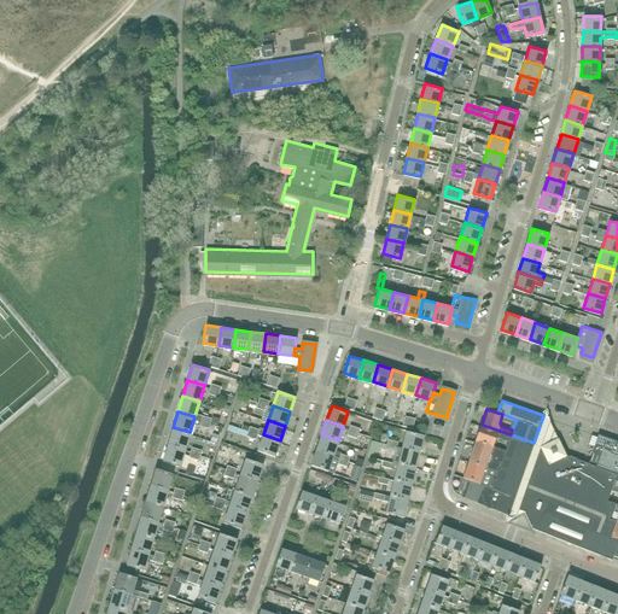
[(246,434),(248,430),(229,422),(227,427),(246,434)]
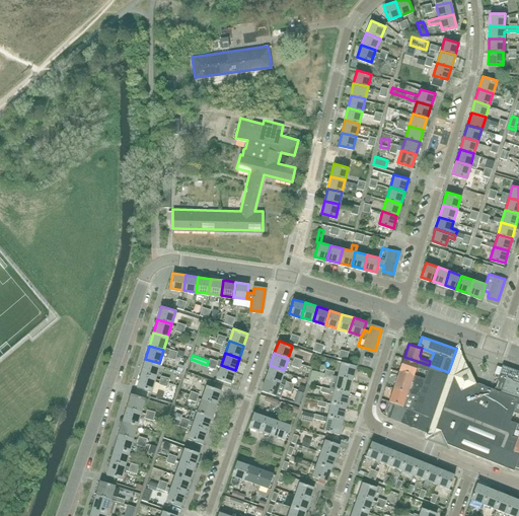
[(428,369),(429,365),(404,357),(399,370),(406,372),(404,376),(412,378),(414,373),(416,366),(418,366),(428,369)]
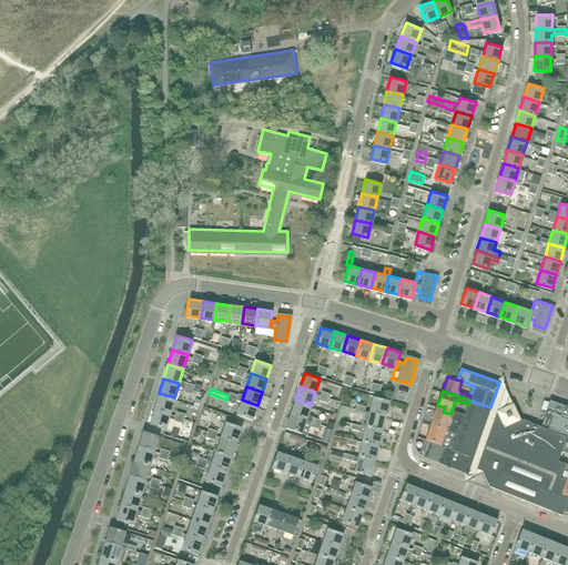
[(170,413),(174,397),(159,393),(154,407),(170,413)]
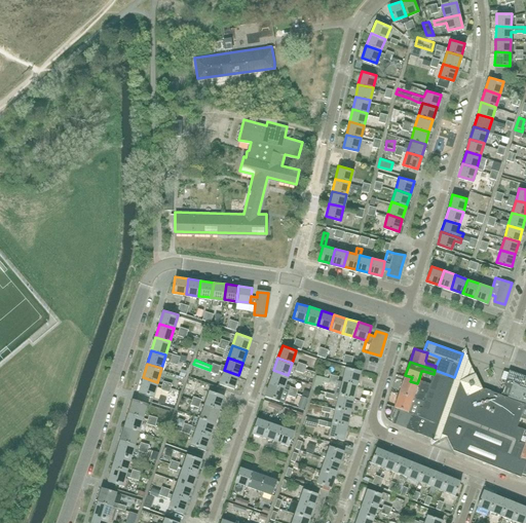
[(361,370),(352,368),(345,366),(342,380),(358,383),(361,370)]
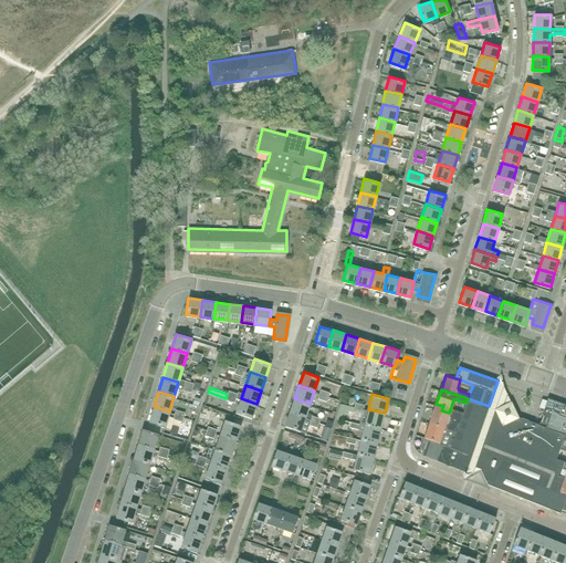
[(519,416),(511,400),(499,396),(493,394),(489,406),(468,398),(467,403),(463,412),(457,431),(453,430),(452,435),(454,436),(454,438),(451,437),(449,442),(452,444),(451,446),(459,449),(453,465),(467,470),(469,464),(475,466),(481,468),(481,469),(488,482),(559,511),(562,508),(565,509),(565,476),(562,475),(552,471),(555,461),(556,458),(559,447),(561,444),(565,434),(565,433),(546,427),(540,425),(540,424),(519,416)]
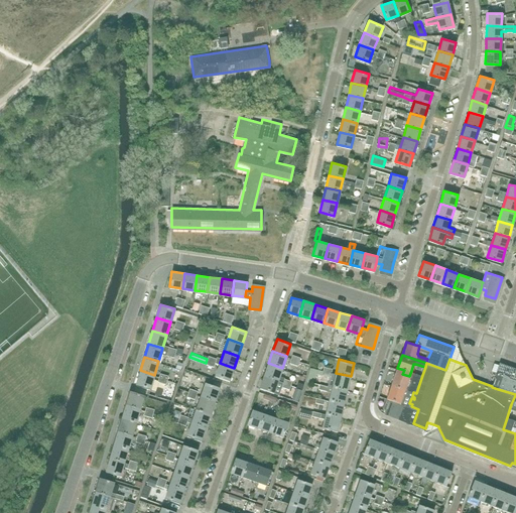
[(230,380),(234,368),(220,363),(215,375),(230,380)]
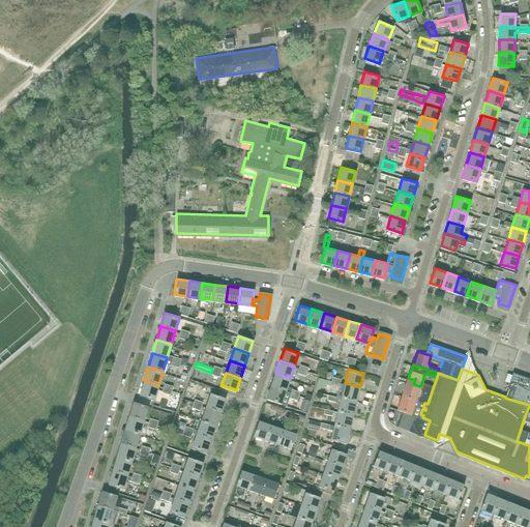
[(298,394),(300,390),(292,387),(295,380),(290,378),(275,373),(271,385),(298,394)]
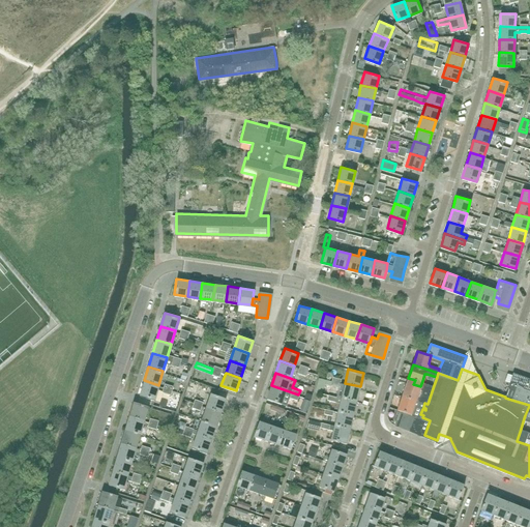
[(529,378),(513,373),(509,383),(529,390),(529,378)]
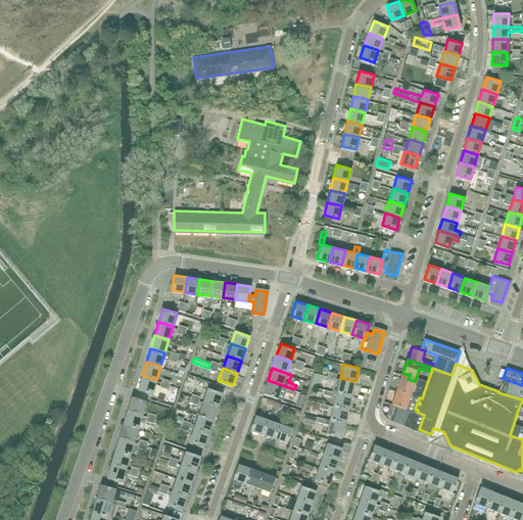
[(328,375),(314,372),(311,385),(318,387),(320,377),(334,381),(334,382),(339,383),(337,391),(351,395),(355,381),(340,378),(336,377),(328,375)]
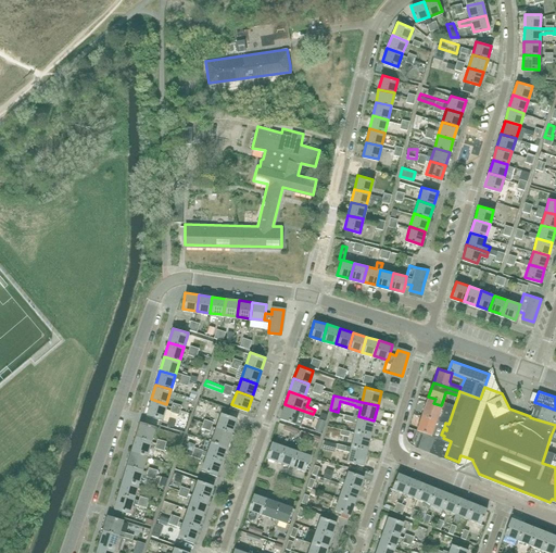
[(162,418),(166,404),(151,399),(147,414),(162,418)]
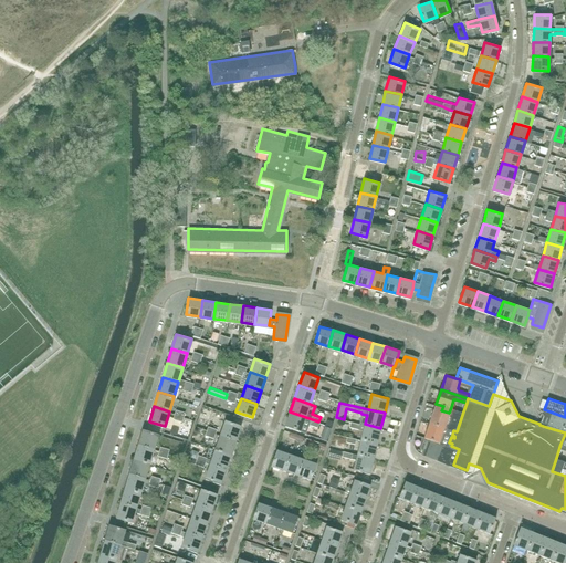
[(457,431),(463,412),(451,407),(449,413),(441,410),(435,407),(429,421),(453,430),(457,431)]
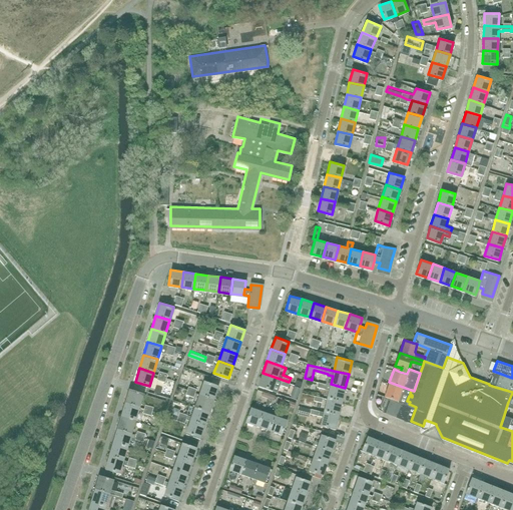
[(512,389),(512,378),(493,371),(493,372),(494,372),(489,384),(489,385),(495,387),(512,392),(512,389)]
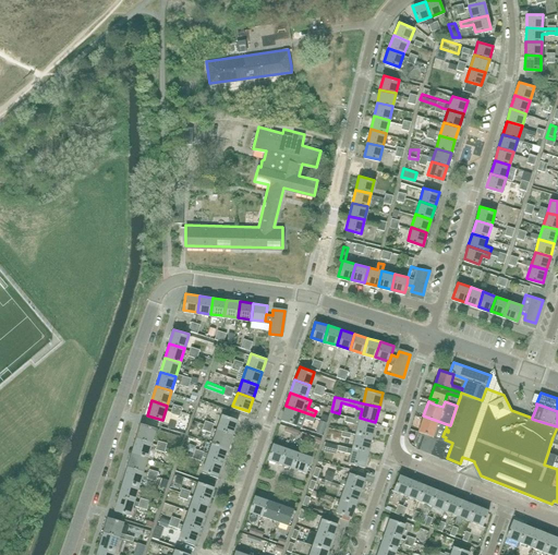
[(313,420),(314,415),(286,406),(281,419),(296,424),(299,415),(304,418),(304,417),(313,420)]
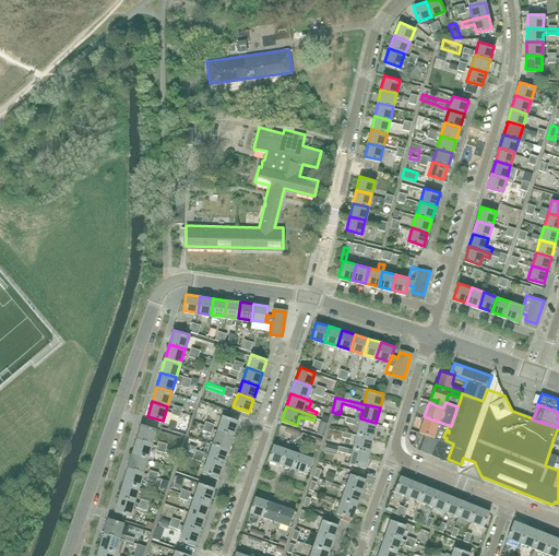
[(233,434),(238,420),(223,414),(217,428),(233,434)]
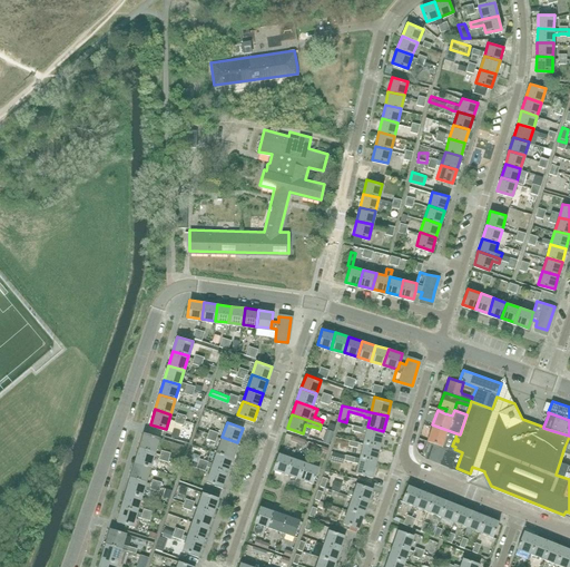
[(457,433),(432,424),(428,440),(433,442),(434,441),(442,445),(445,436),(448,434),(455,438),(457,433)]
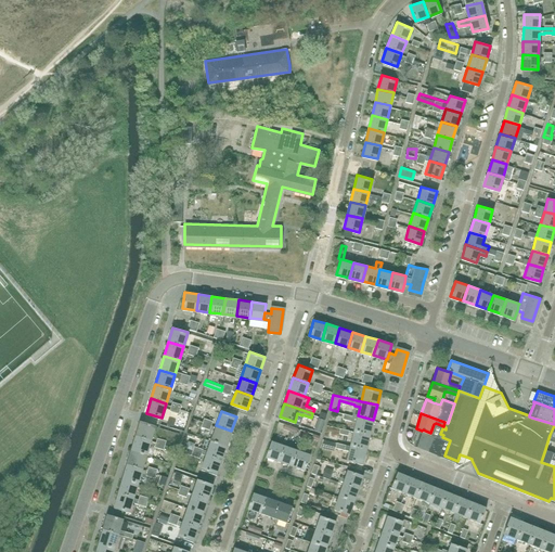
[(370,434),(373,420),(358,415),(355,431),(370,434)]
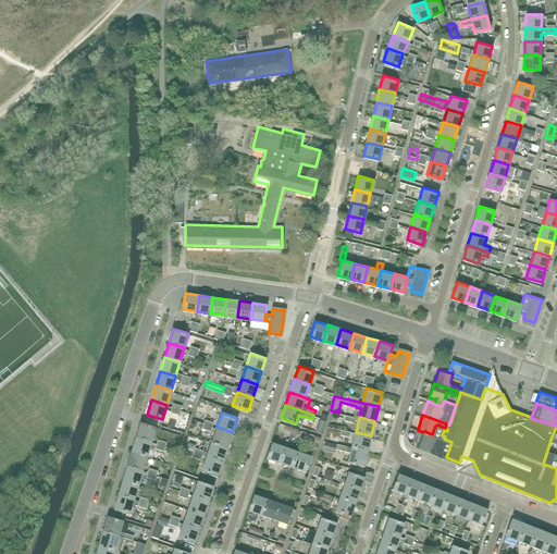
[(156,427),(145,423),(140,422),(136,436),(151,441),(156,427)]
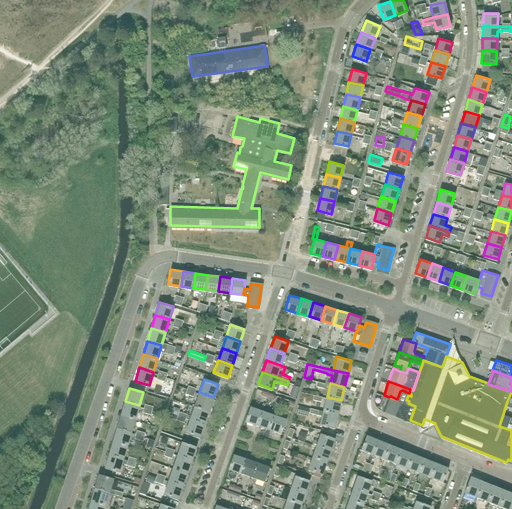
[(208,410),(213,397),(199,392),(194,405),(208,410)]
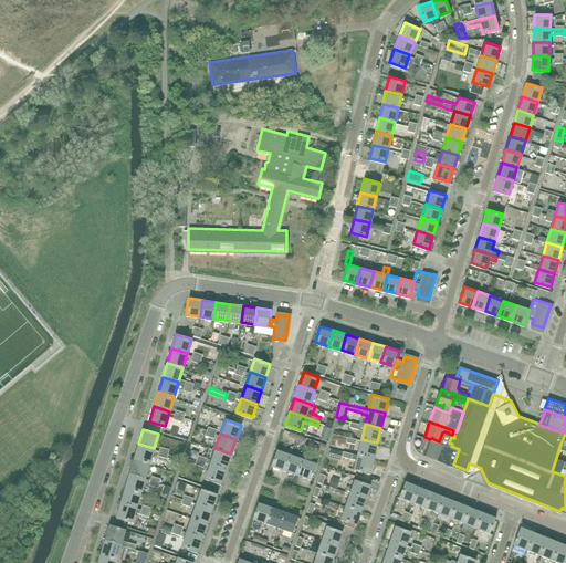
[(439,441),(431,438),(430,439),(429,445),(426,454),(453,465),(459,449),(451,446),(439,441)]
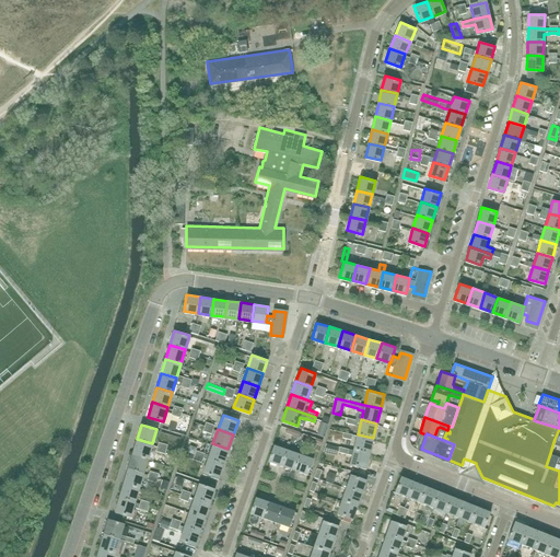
[(369,454),(373,438),(358,434),(353,450),(369,454)]
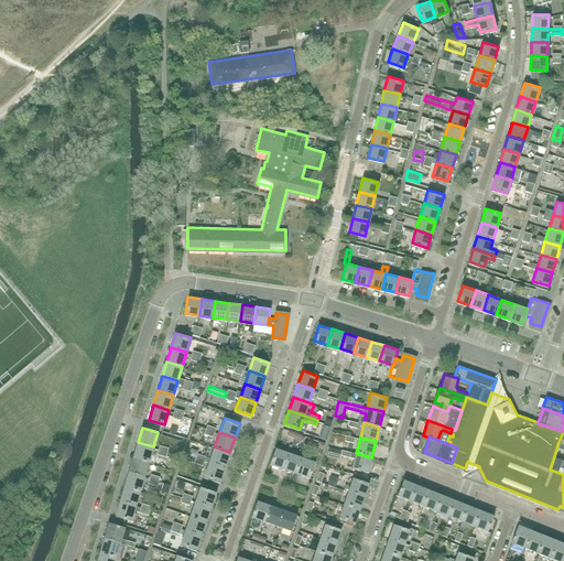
[(149,461),(153,446),(138,442),(133,456),(149,461)]
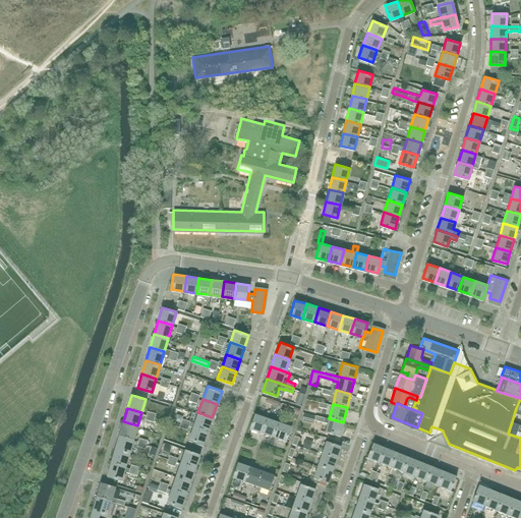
[(208,430),(212,417),(197,412),(193,425),(208,430)]
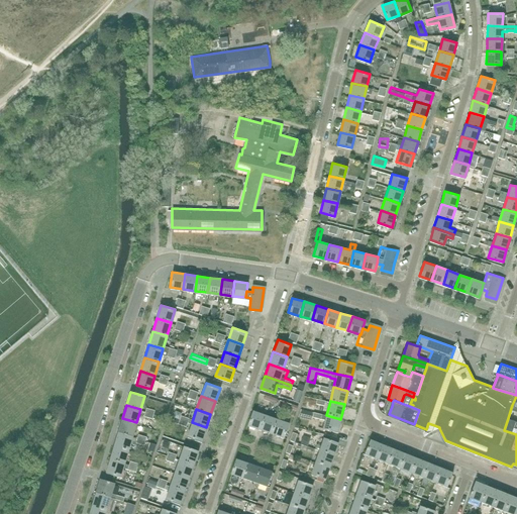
[(260,428),(265,414),(252,410),(247,424),(260,428)]
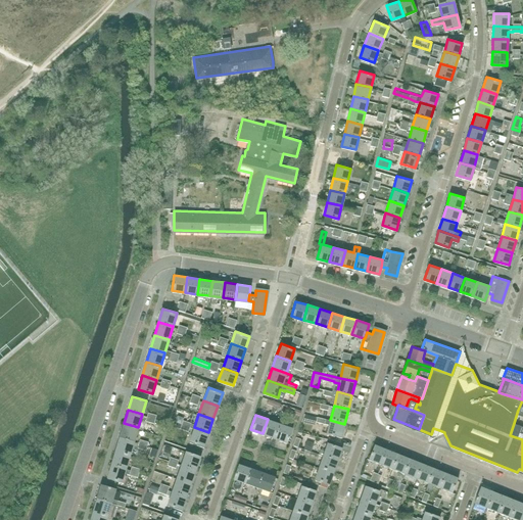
[(275,437),(280,423),(268,419),(263,433),(275,437)]
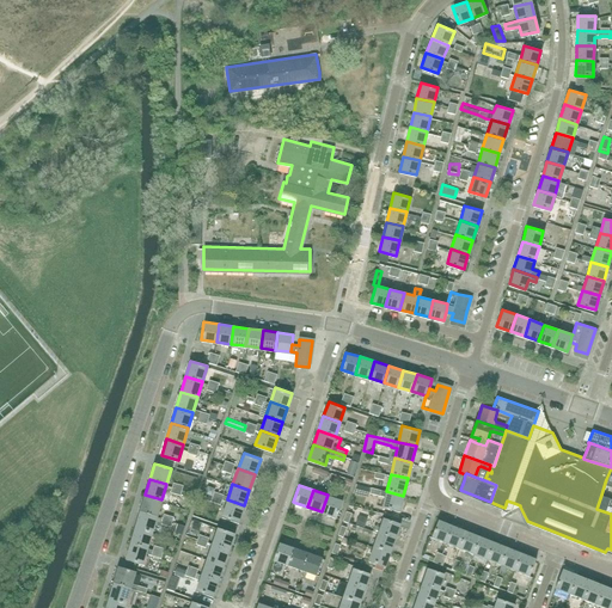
[(399,510),(403,496),(386,491),(383,507),(399,510)]
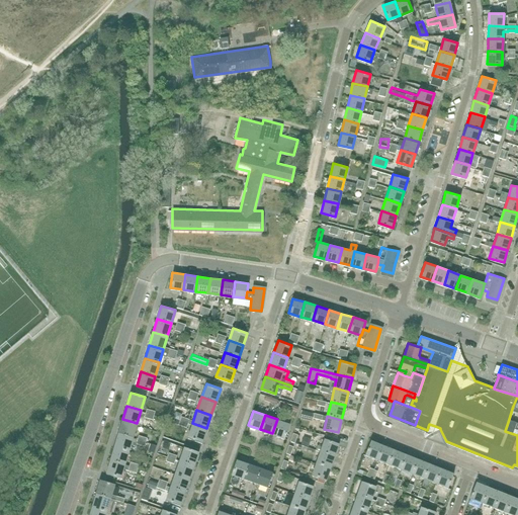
[(133,436),(137,423),(122,419),(118,432),(133,436)]
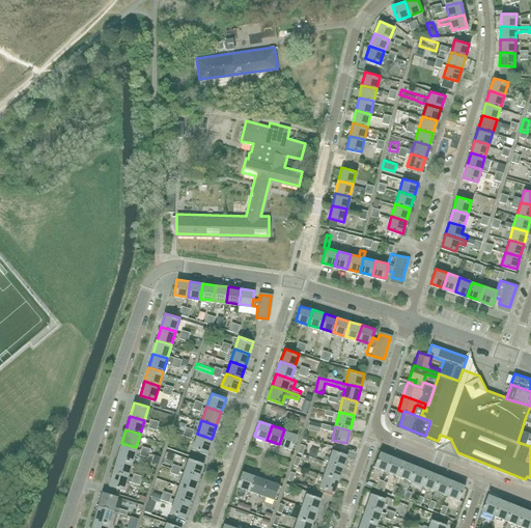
[(291,448),(297,434),(284,429),(279,444),(291,448)]
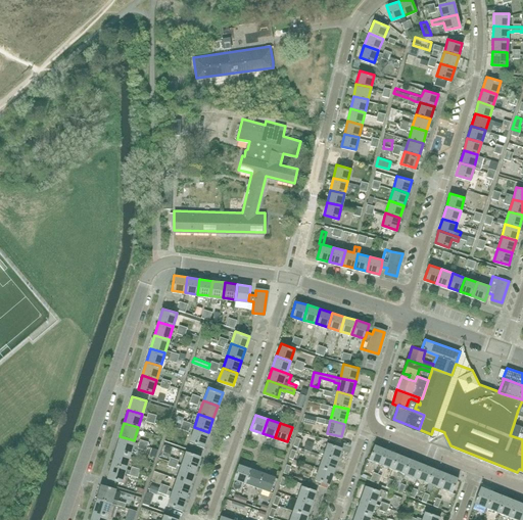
[(522,425),(514,423),(513,426),(510,435),(519,438),(522,439),(522,425)]
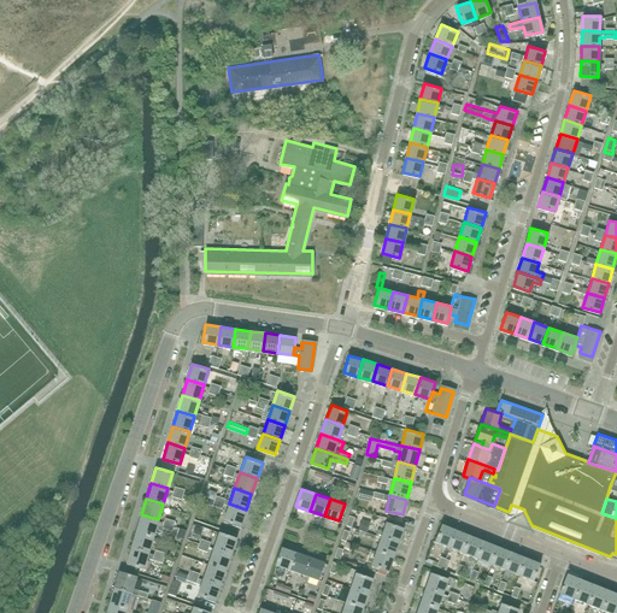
[(240,525),(246,510),(229,504),(223,519),(240,525)]
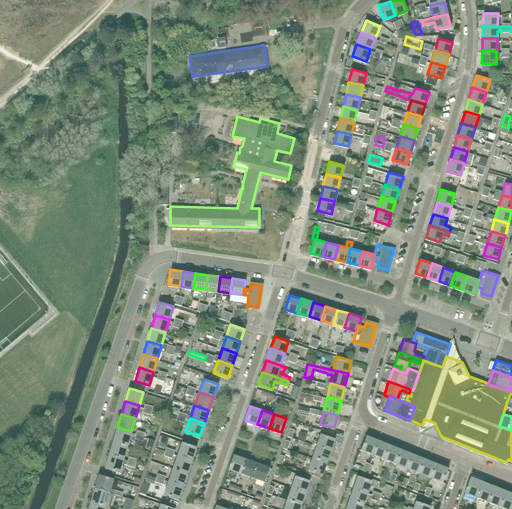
[(127,445),(131,431),(117,427),(113,440),(127,445)]
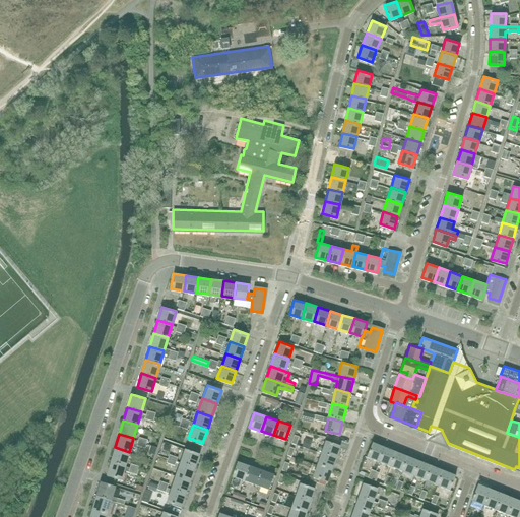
[(335,457),(340,445),(326,440),(322,452),(335,457)]
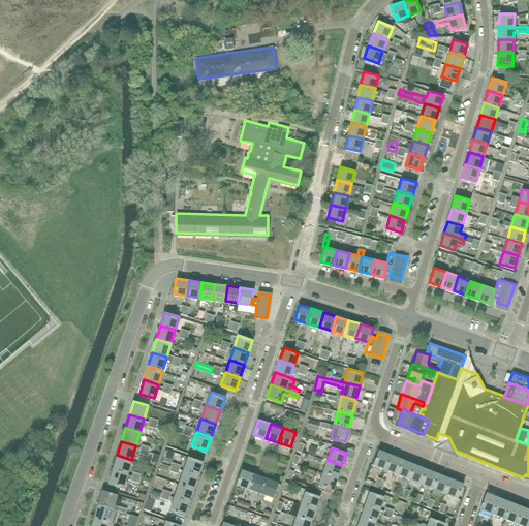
[(391,454),(384,452),(378,450),(373,463),(385,468),(391,454)]
